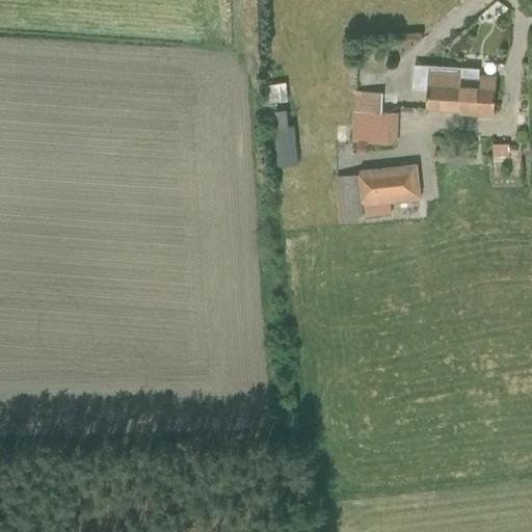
[(416,64),(415,81),(415,89),(425,90),(424,108),(425,108),(425,106),(474,110),(474,114),(493,115),(495,77),(477,76),(478,69),(416,64)]
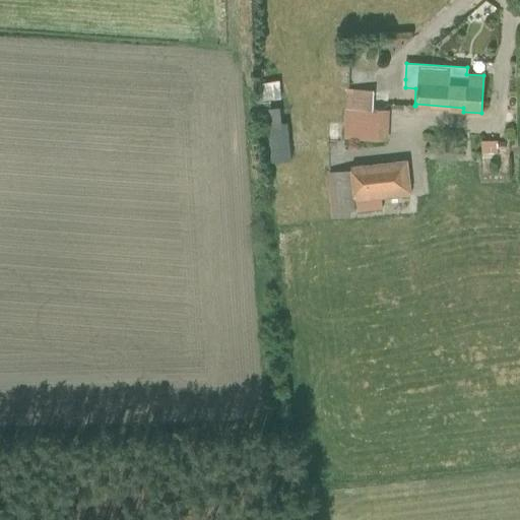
[(334,66),(333,86),(353,86),(353,67),(334,66)]
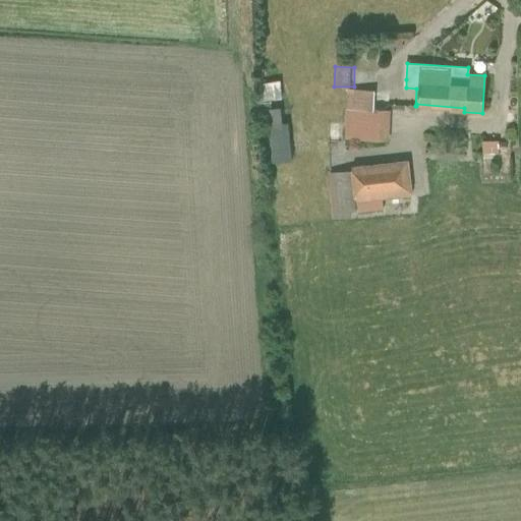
[(344,117),(343,139),(387,140),(388,110),(373,109),(373,91),(347,90),(346,117),(344,117)]
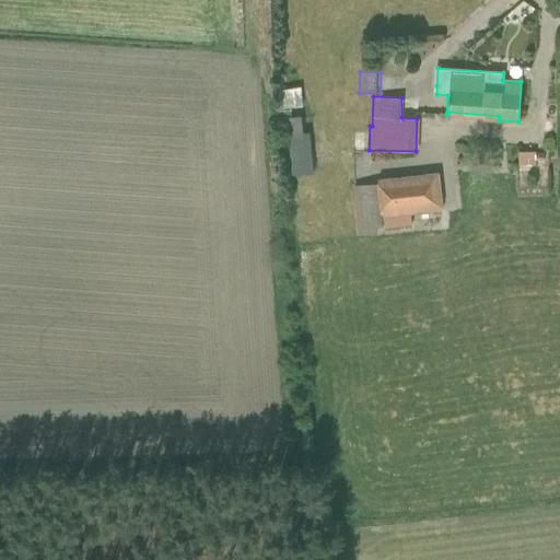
[(300,115),(280,117),(287,175),(312,173),(307,132),(302,133),(300,115)]
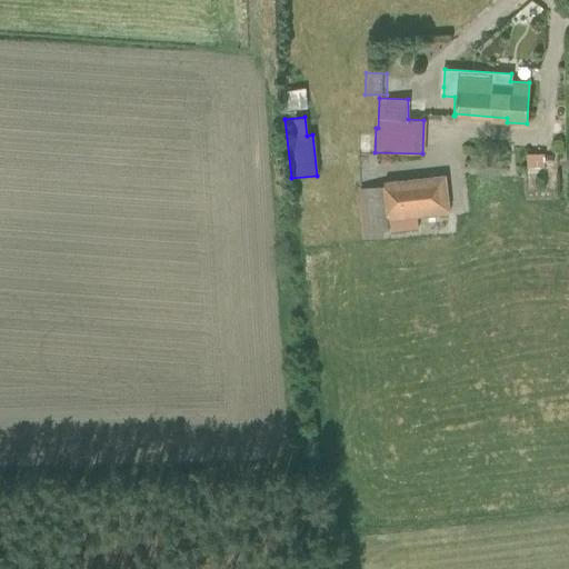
[(359,167),(381,167),(381,152),(359,152),(359,167)]
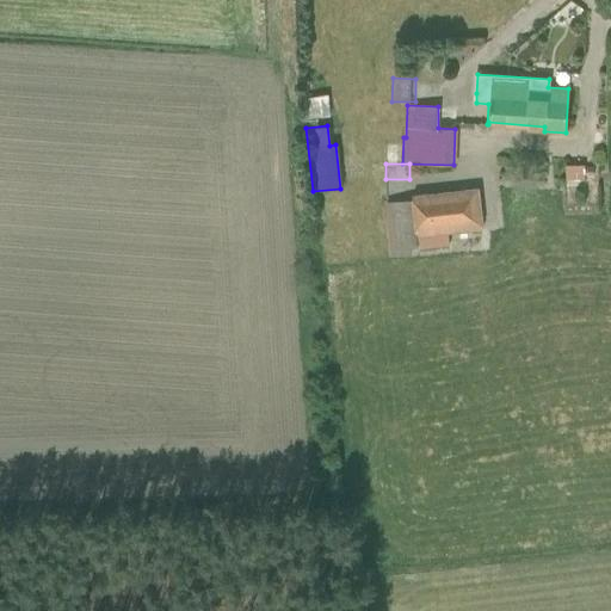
[(582,181),(582,166),(565,167),(566,181),(582,181)]
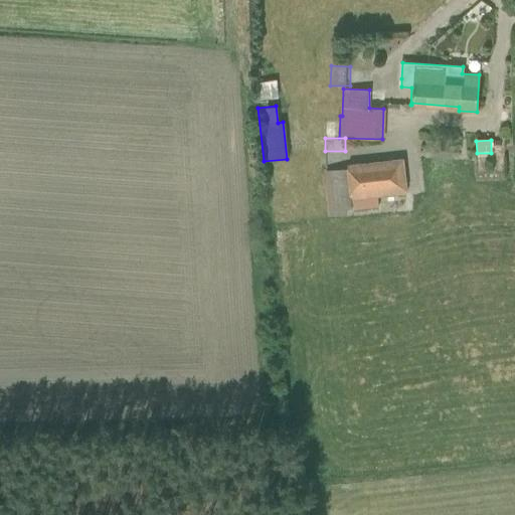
[(326,171),(328,191),(331,217),(346,215),(345,207),(363,205),(362,197),(405,192),(402,159),(347,165),(347,169),(326,171)]
